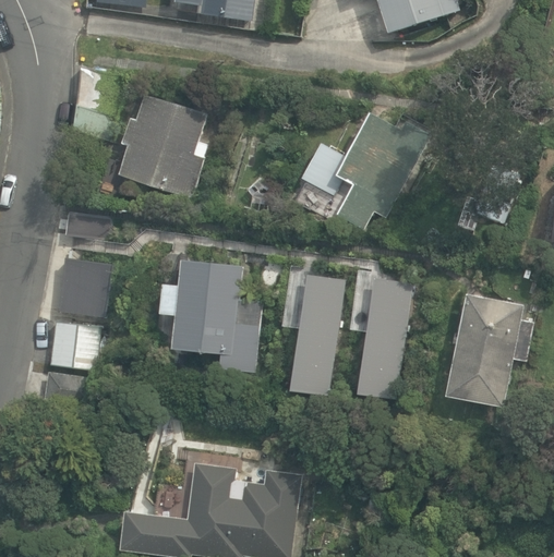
[(197,0),(196,14),(251,22),(253,0),(197,0)]
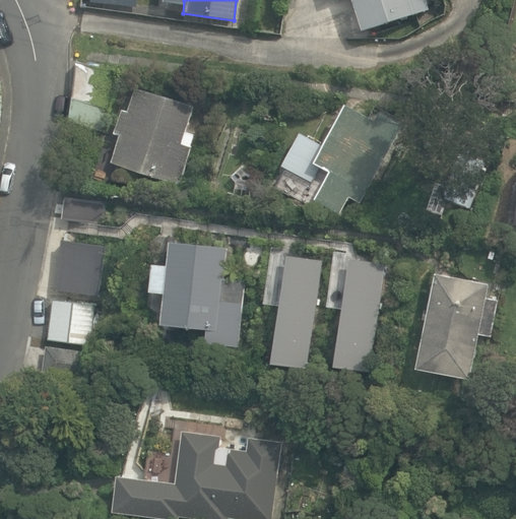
[(350,0),(360,28),(414,11),(410,0),(350,0)]
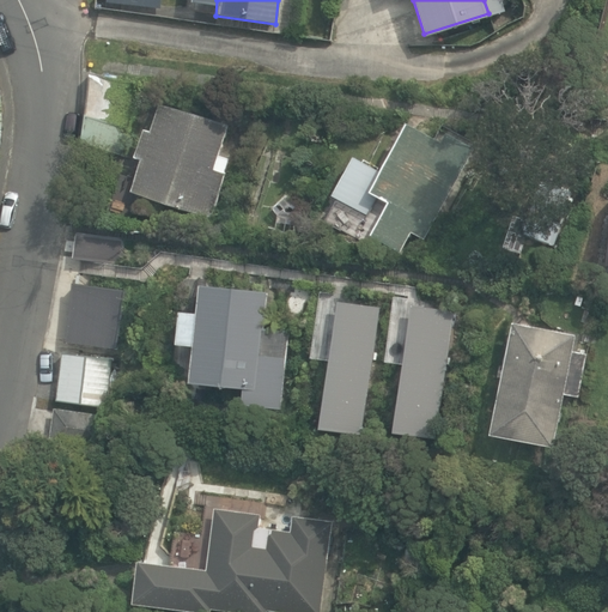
[(78,141),(117,153),(138,83),(87,71),(78,141)]
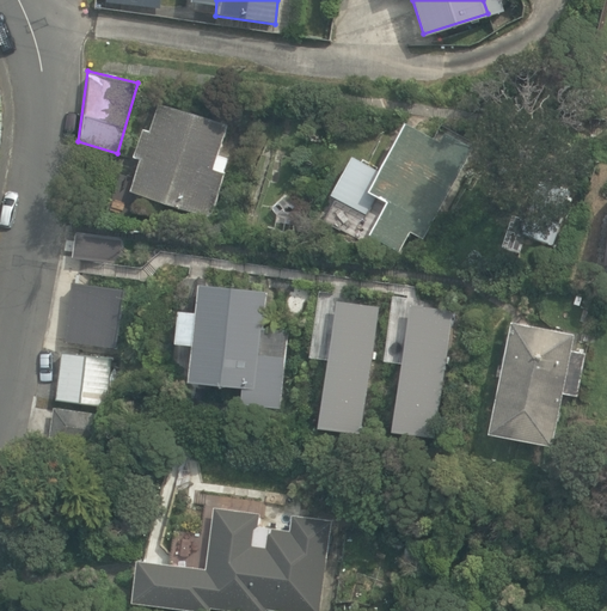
[(129,190),(208,217),(227,159),(216,156),(226,126),(158,103),(149,130),(141,128),(133,156),(139,158),(129,190)]
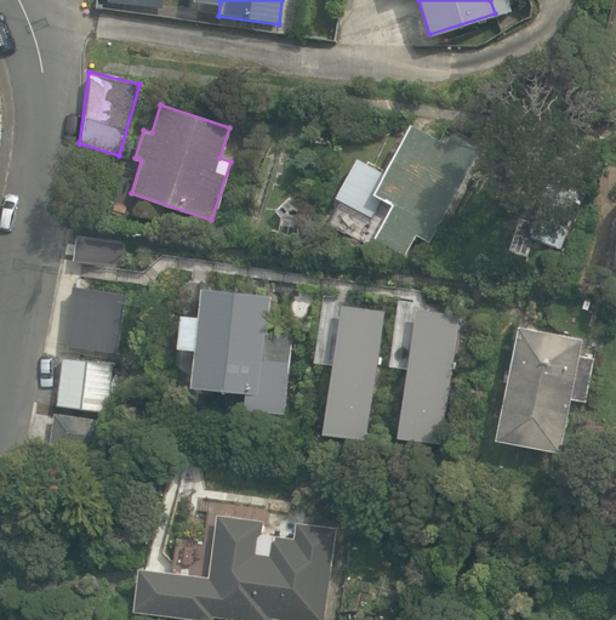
[(372,237),(404,254),(415,235),(427,243),(479,149),(451,134),(445,143),(411,125),(383,174),(380,172),(357,159),(335,198),(369,217),(378,198),(391,205),(372,237)]
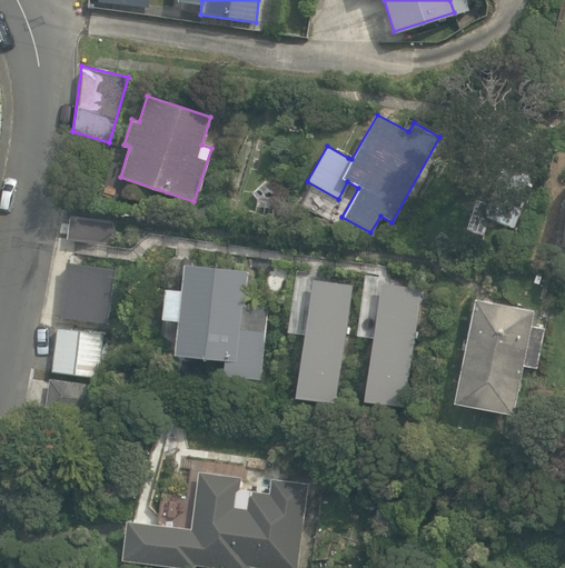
[(483,218),(511,227),(525,181),(497,172),(483,218)]
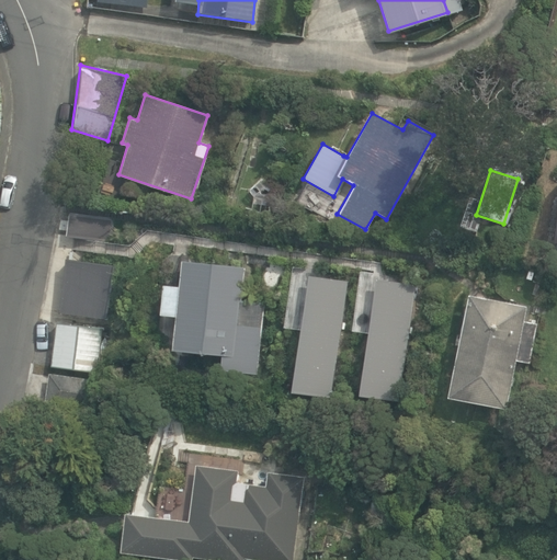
[(64,236),(106,241),(109,217),(67,212),(64,236)]
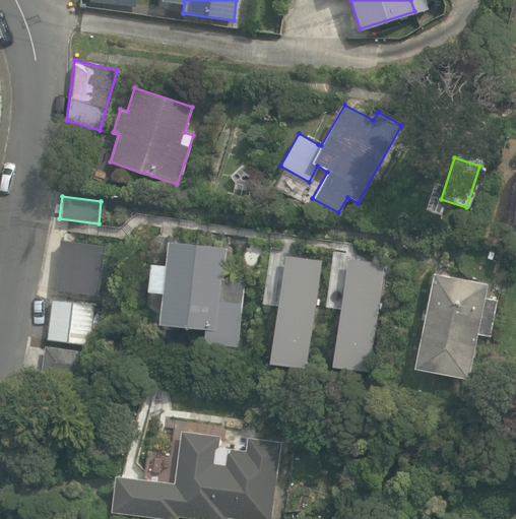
[(202,343),(237,346),(243,280),(220,278),(224,244),(169,239),(167,266),(150,264),(148,290),(165,293),(162,324),(203,329),(202,343)]
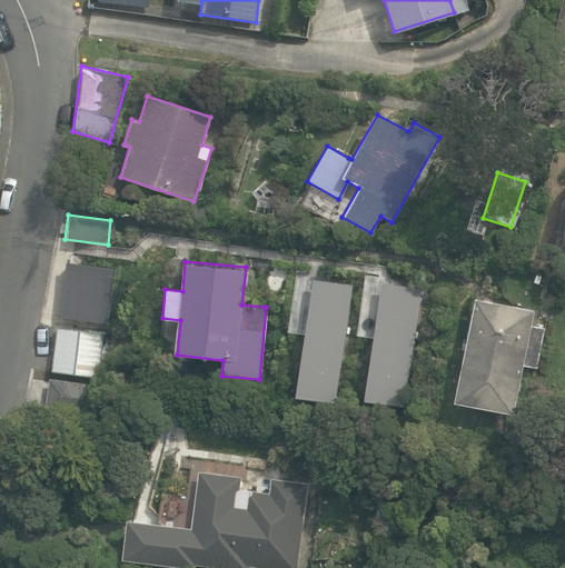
[(265,282),(281,285),(284,266),(267,263),(265,282)]
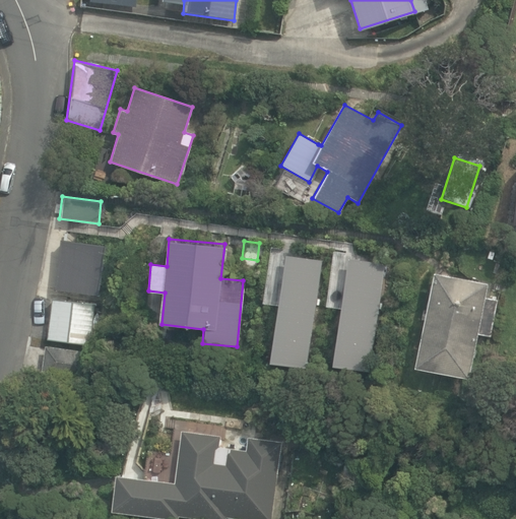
[(414,367),(468,378),(476,334),(489,337),(497,299),(482,297),(486,283),(434,272),(426,310),(423,310),(421,319),(424,319),(414,367)]
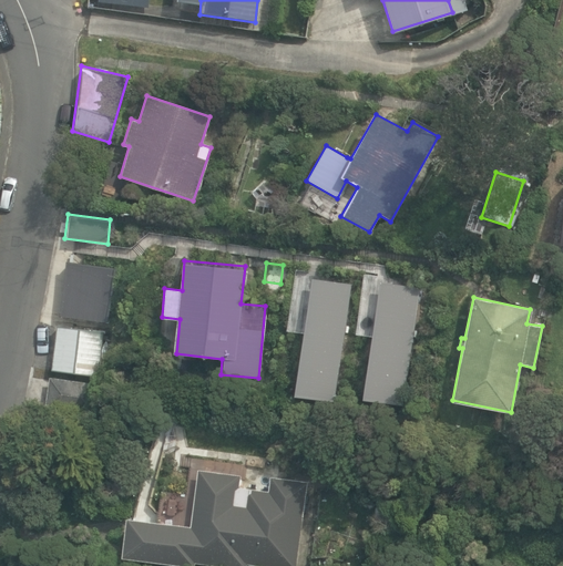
[(57,325),(51,371),(96,376),(101,330),(57,325)]
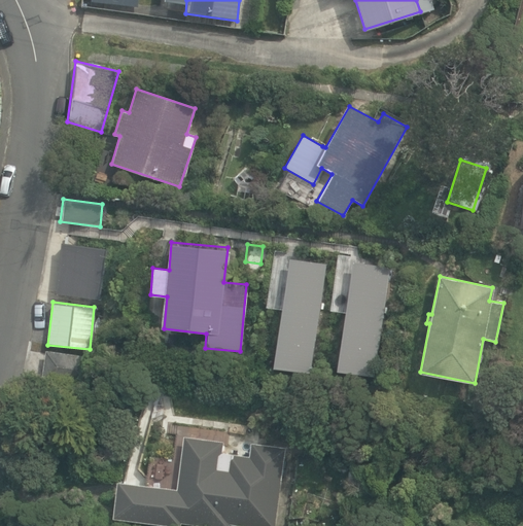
[(48,398),(84,404),(91,356),(44,350),(40,378),(50,380),(48,398)]
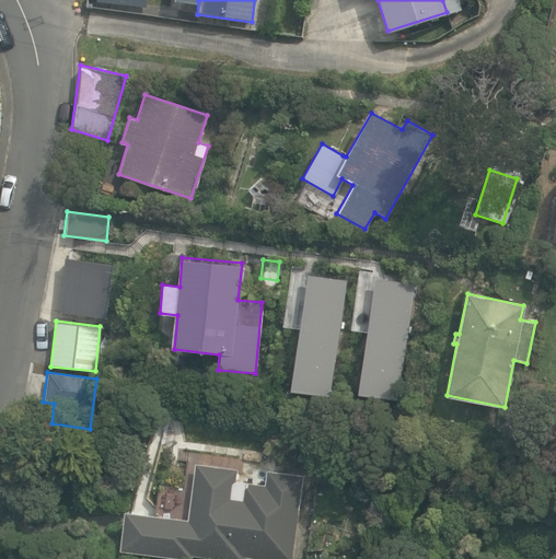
[(263,558),(289,558),(302,476),(266,470),(264,485),(241,481),(240,485),(232,484),(230,472),(203,467),(200,480),(196,480),(195,490),(189,489),(185,520),(125,511),(119,550),(182,558),(189,558),(190,554),(230,558),(239,558),(240,556),(263,558)]
